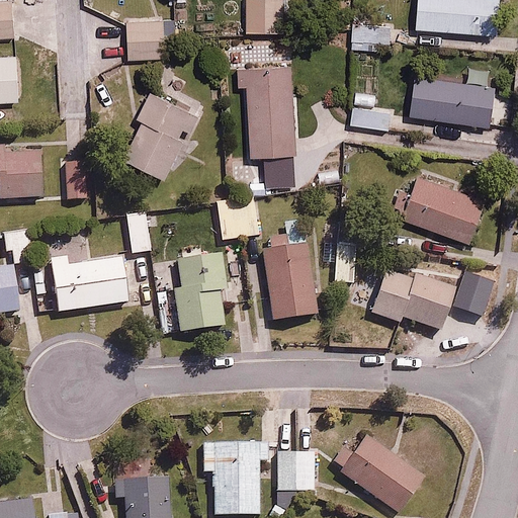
[(11,0),(0,0),(0,36),(14,36),(11,0)]
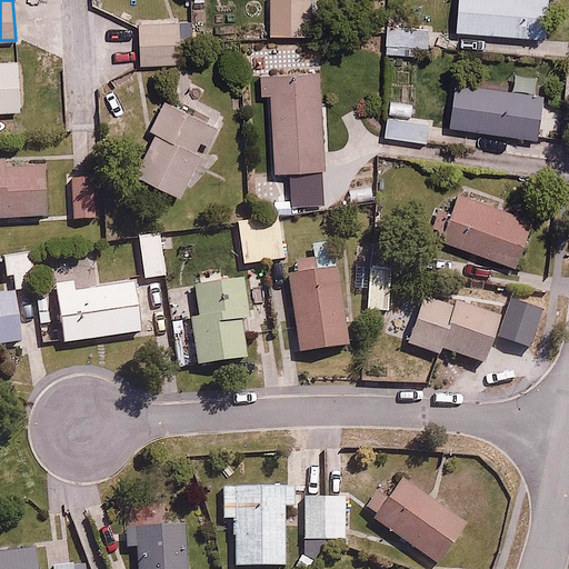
[(310,0),(271,0),(272,30),(311,30),(310,0)]
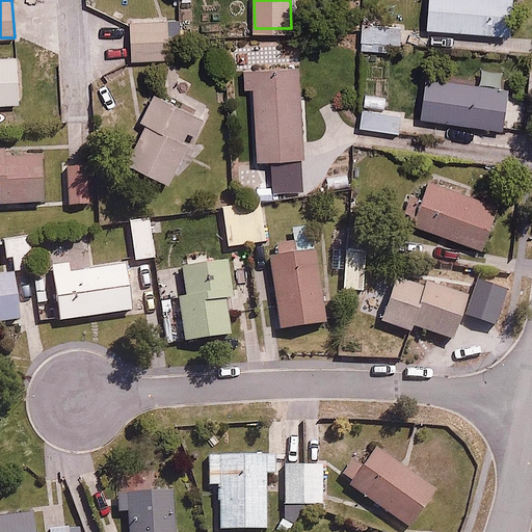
[(512,0),(430,0),(429,27),(511,31),(512,0)]
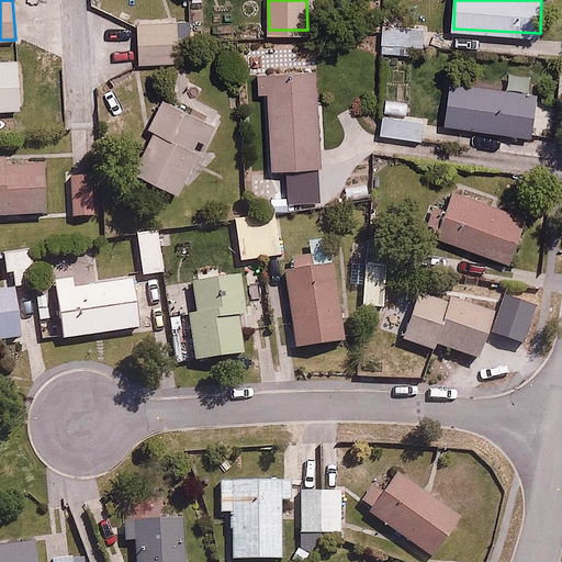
[(180,20),(138,21),(139,63),(181,62),(180,20)]
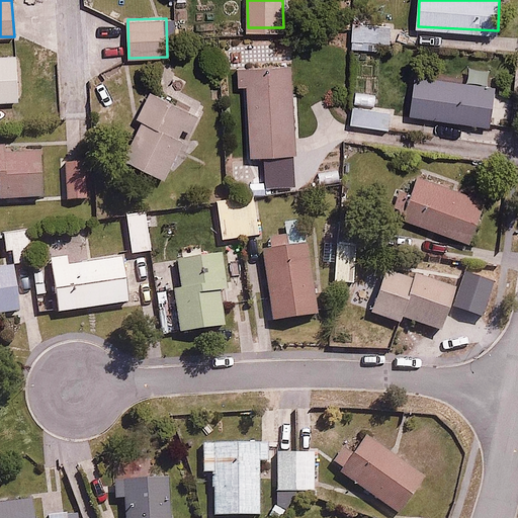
[(0,100),(20,100),(18,54),(0,55),(0,100)]
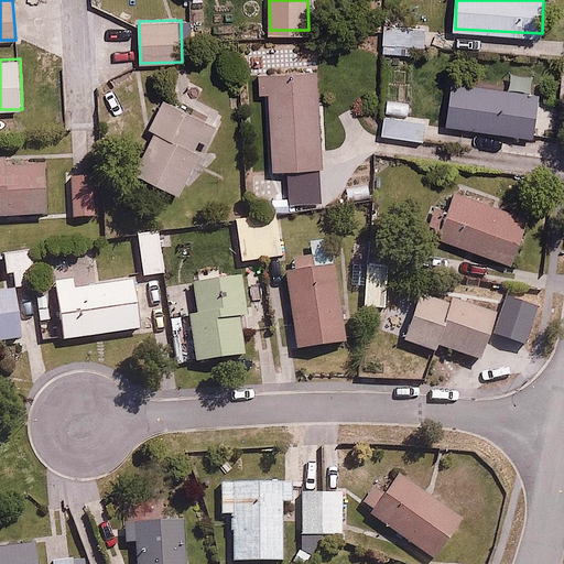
[(315,67),(264,72),(273,166),(324,162),(315,67)]
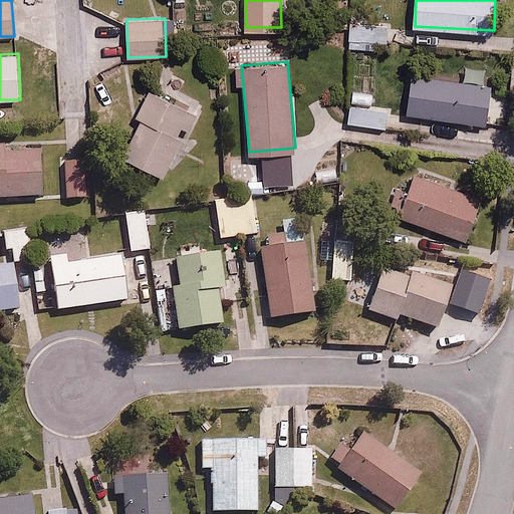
[(467,63),(465,79),(414,72),(409,111),(487,121),(492,83),(483,81),(485,66),(467,63)]
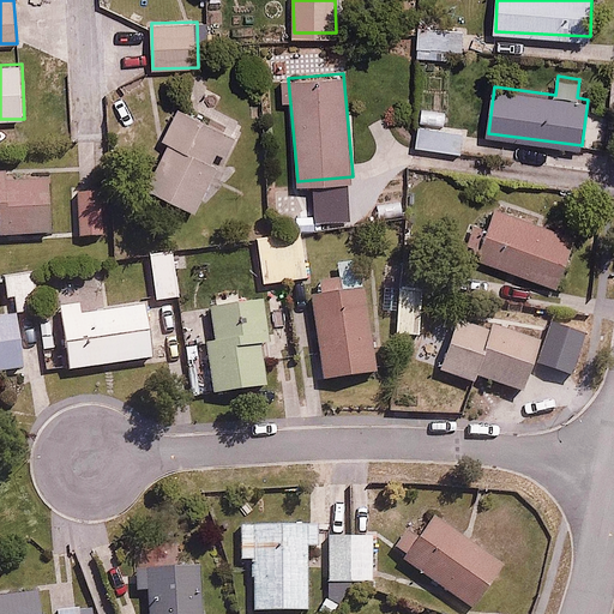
[(240,137),(176,106),(162,137),(169,140),(148,182),(198,208),(220,163),(212,160),(217,150),(230,157),(240,137)]
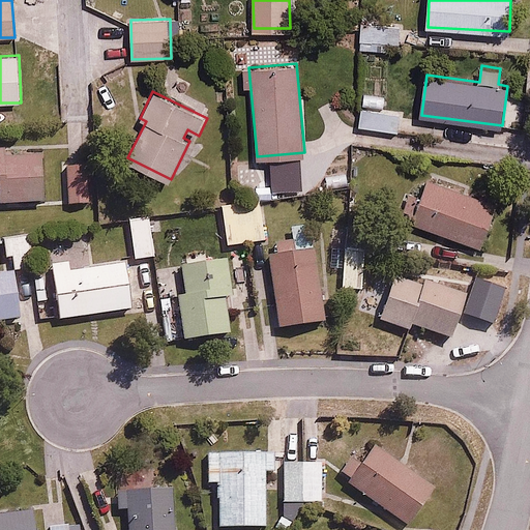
[(386,97),(363,94),(359,127),(417,135),(419,122),(401,120),(401,114),(385,112),(386,97)]
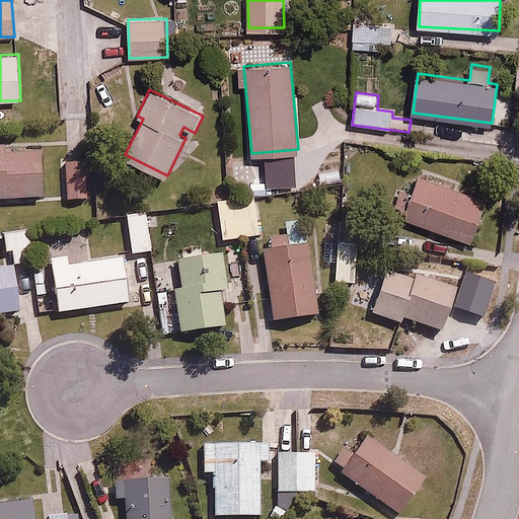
[(513,103),(498,101),(495,123),(511,125),(513,103)]
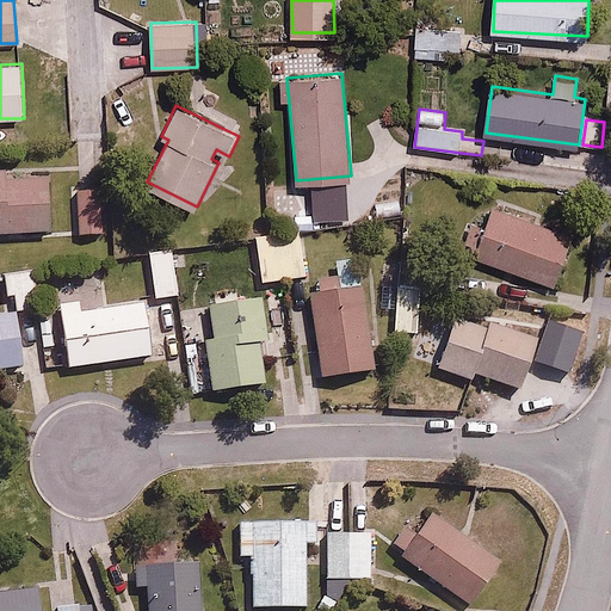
[(4,170),(0,170),(0,221),(1,222),(1,230),(57,228),(54,178),(4,180),(4,170)]
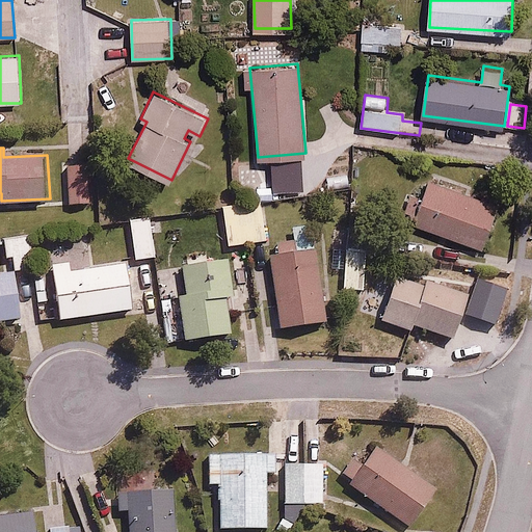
[(89,164),(69,165),(71,205),(91,204),(89,164)]
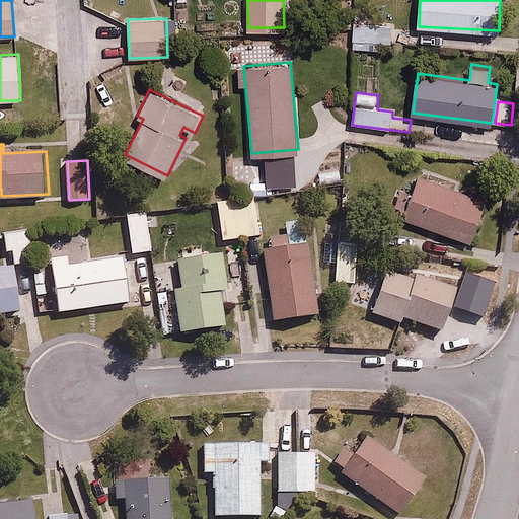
[(488,198),(420,172),(403,215),(471,240),(488,198)]
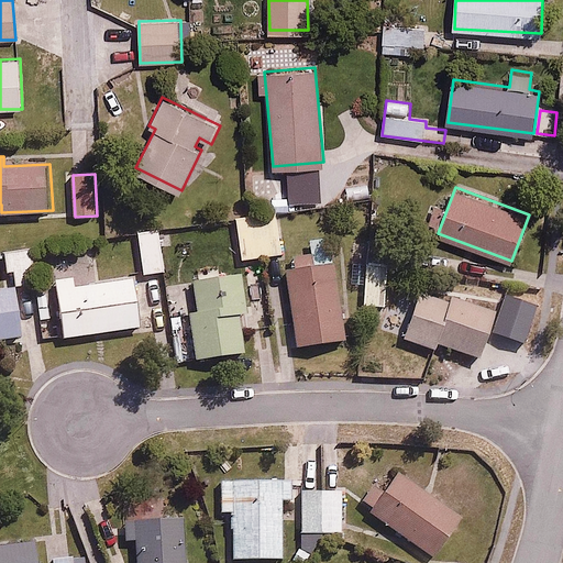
[(276,209),(235,216),(242,258),(283,252),(276,209)]
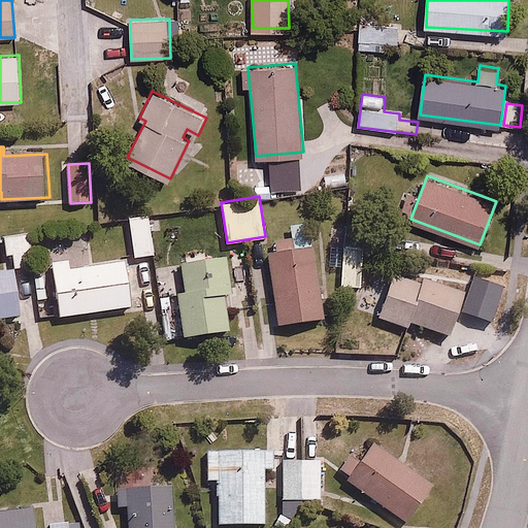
[(152,213),(128,217),(134,255),(158,252),(152,213)]
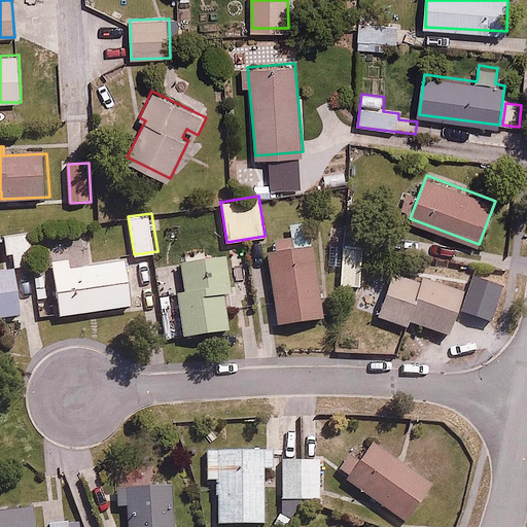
[(30,233),(6,236),(8,253),(16,251),(19,266),(34,264),(30,233)]
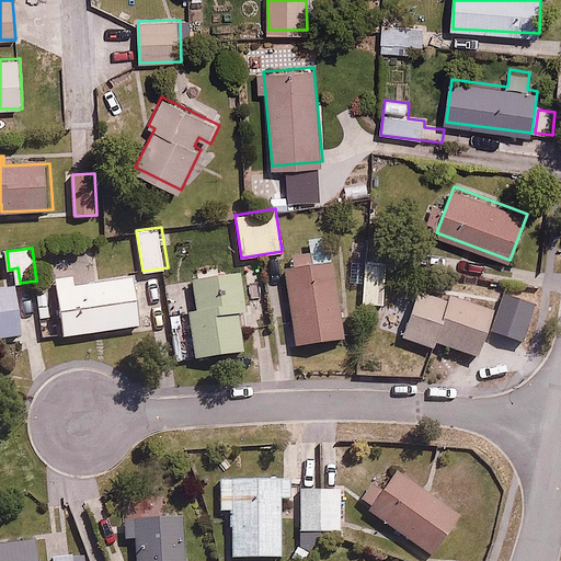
[(388,260),(364,259),(363,302),(387,304),(388,260)]
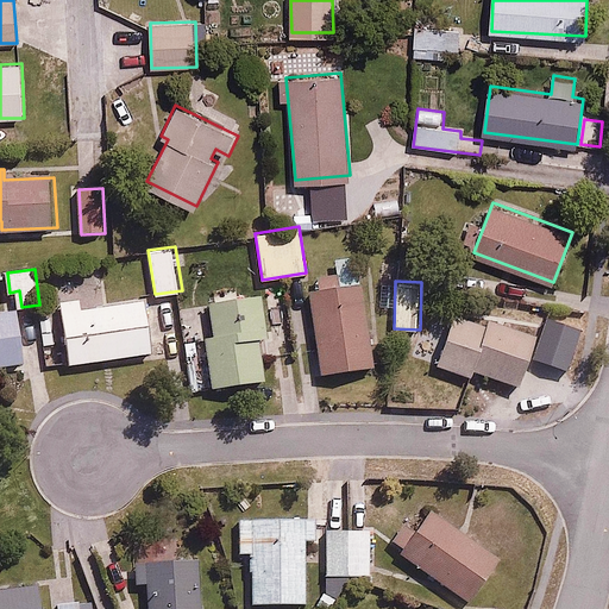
[(364,283),(311,292),(322,375),(376,368),(364,283)]
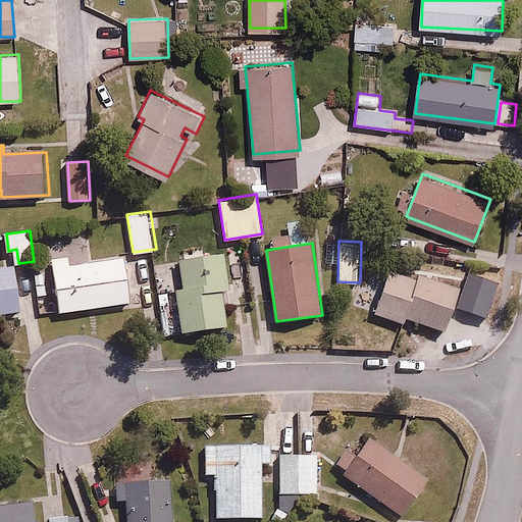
[(221,289),(229,286),(231,299),(249,297),(246,278),(233,280),(229,253),(206,256),(204,244),(184,247),(185,259),(173,261),(184,330),(226,324),(221,289)]
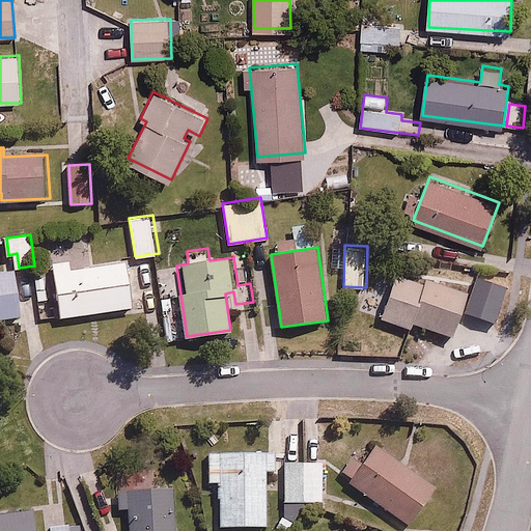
[(54,275),(39,277),(44,311),(60,309),(61,315),(133,306),(127,260),(72,268),(71,258),(52,260),(54,275)]
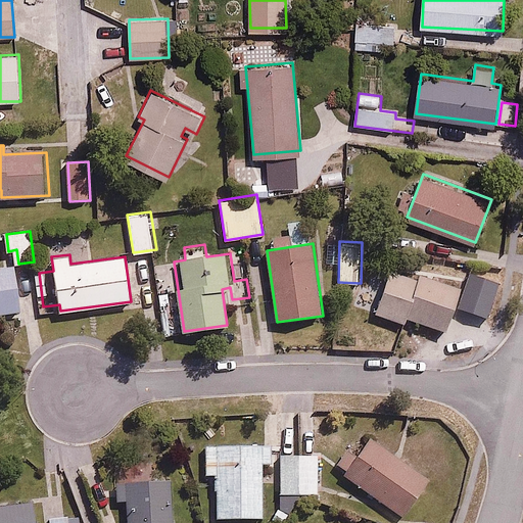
[(0,266),(0,312),(20,308),(14,264),(0,266)]
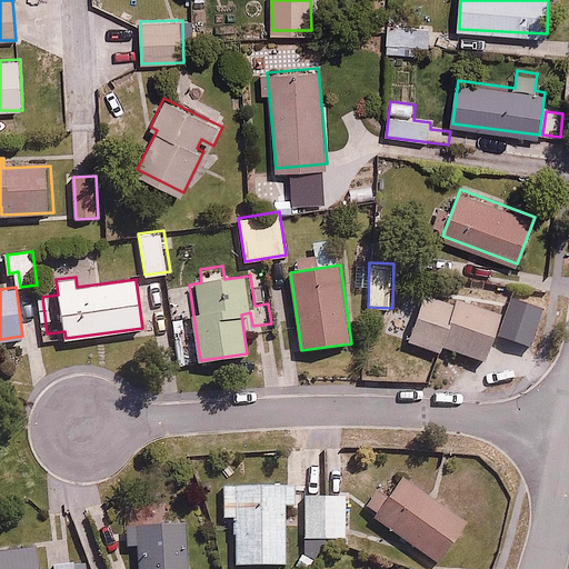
[(453,306),(425,297),(409,341),(441,351),(443,345),(488,359),(506,303),(460,288),(453,306)]
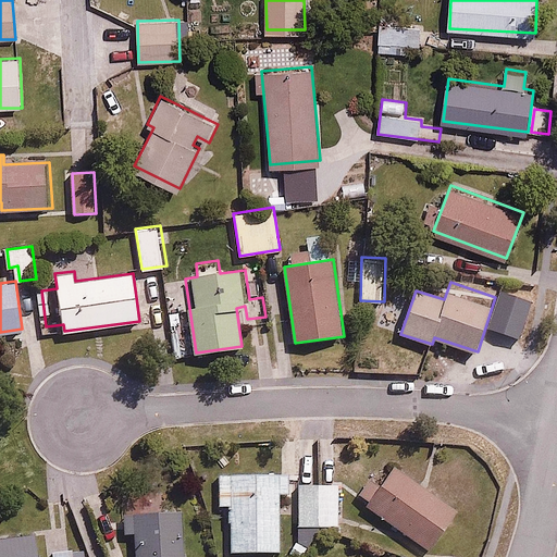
[(165,283),(145,286),(147,307),(169,305),(165,283)]
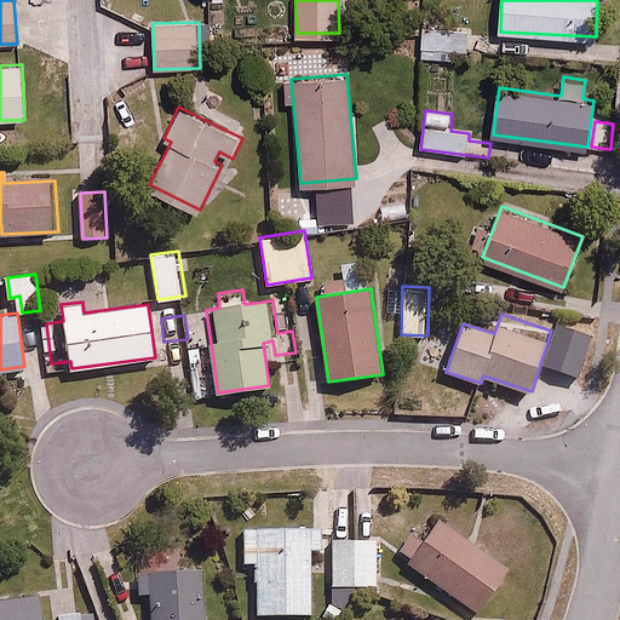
[(596,337),(558,325),(547,363),(585,374),(596,337)]
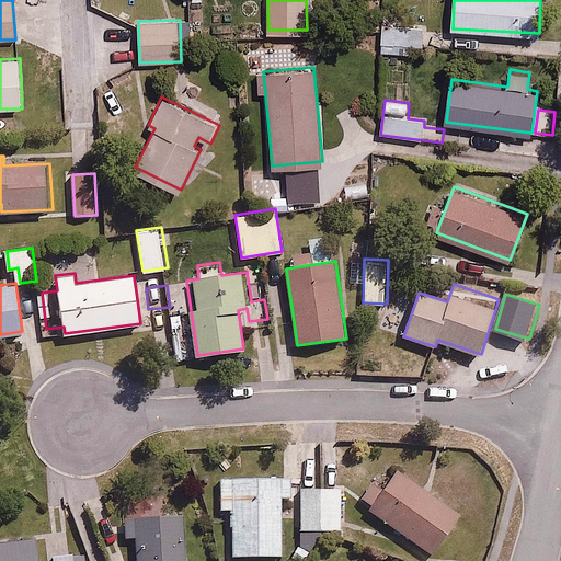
[(395,462),(365,502),(434,553),(462,514),(395,462)]
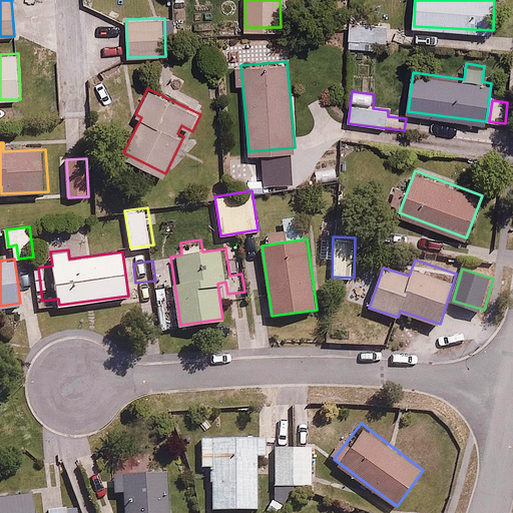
[(213,507),(263,506),(262,453),(269,453),(268,434),(202,436),(202,463),(212,463),(213,507)]
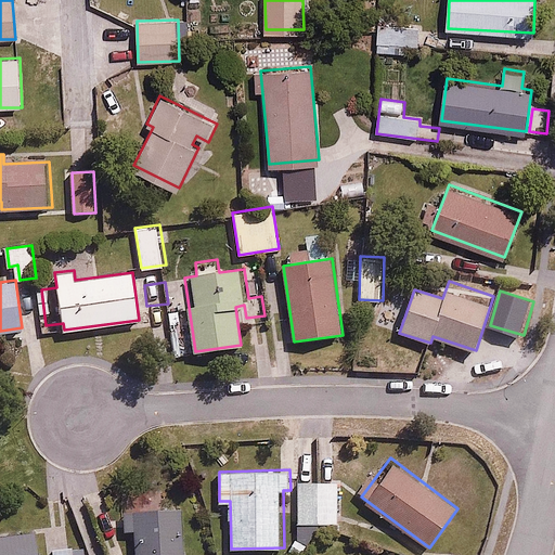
[(337,480),(304,481),(304,523),(337,521),(337,480)]
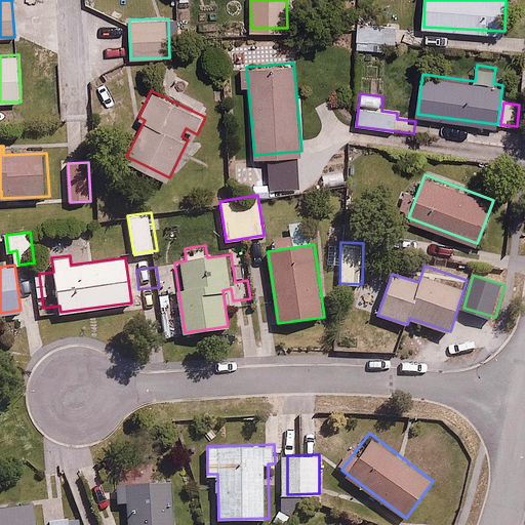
[(175,524),(173,479),(118,482),(119,500),(126,500),(127,524),(175,524)]
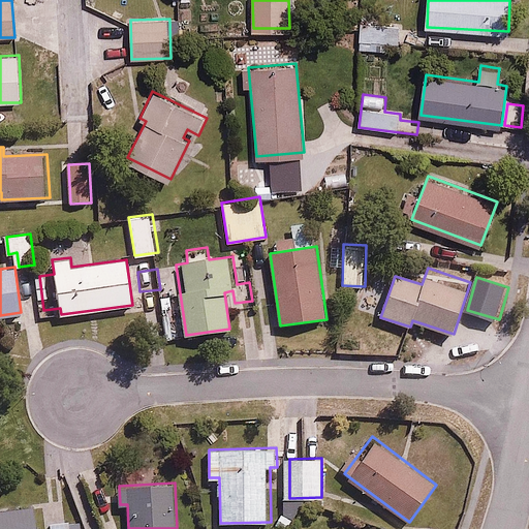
[(43,528),(41,504),(0,508),(0,528),(43,528)]
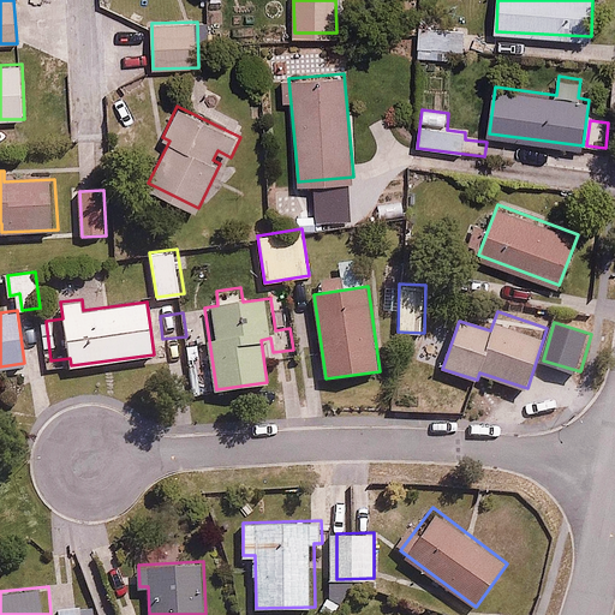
[(358,602),(346,614),(372,614),(358,602)]
